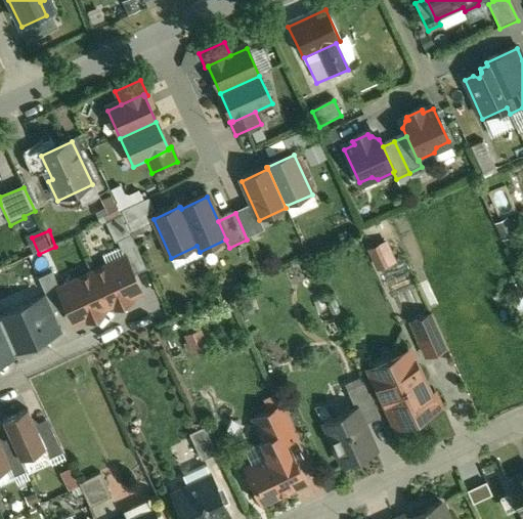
[(131,238),(118,244),(124,258),(138,251),(131,238)]
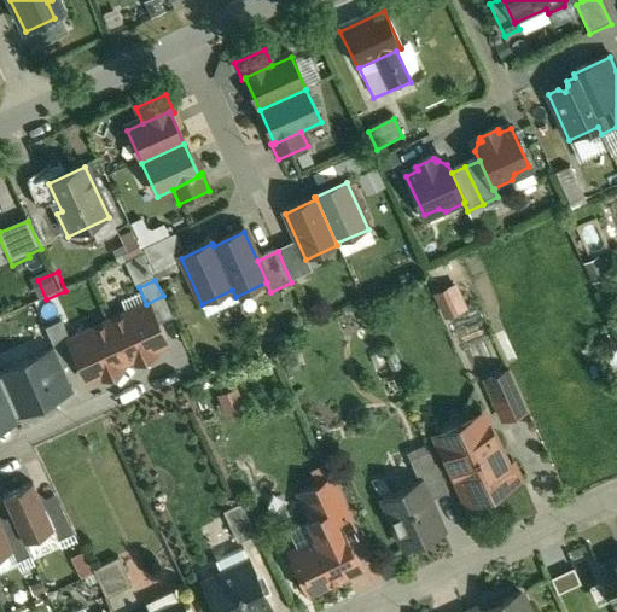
[(437,318),(463,313),(457,286),(431,292),(437,318)]
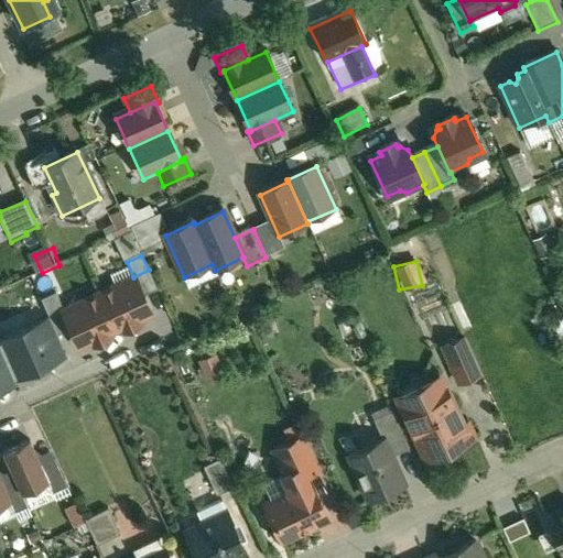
[(159,292),(149,270),(133,277),(136,283),(137,283),(144,298),(159,292)]
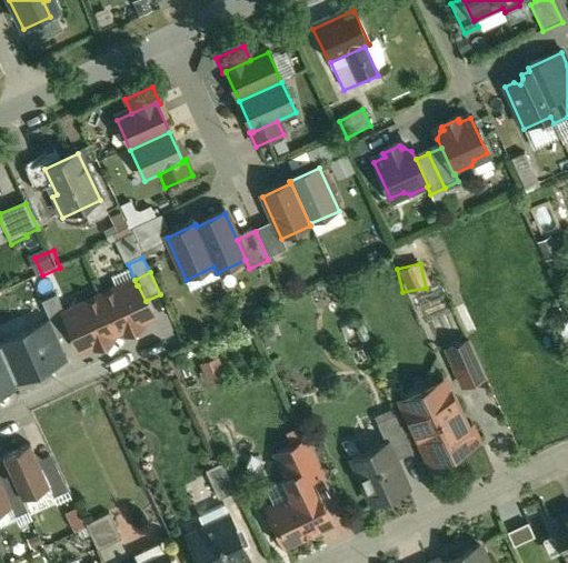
[(137,285),(122,292),(118,291),(100,299),(117,334),(123,332),(126,337),(143,329),(141,324),(153,319),(146,301),(138,285),(137,285)]
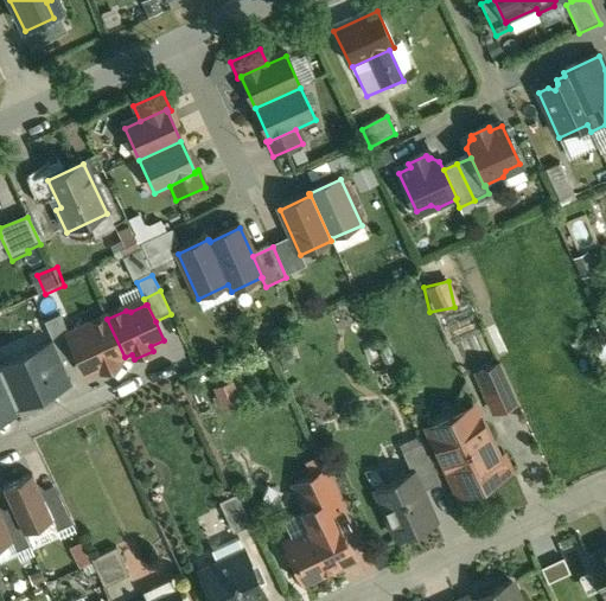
[(61,318),(45,325),(51,340),(68,332),(61,318)]
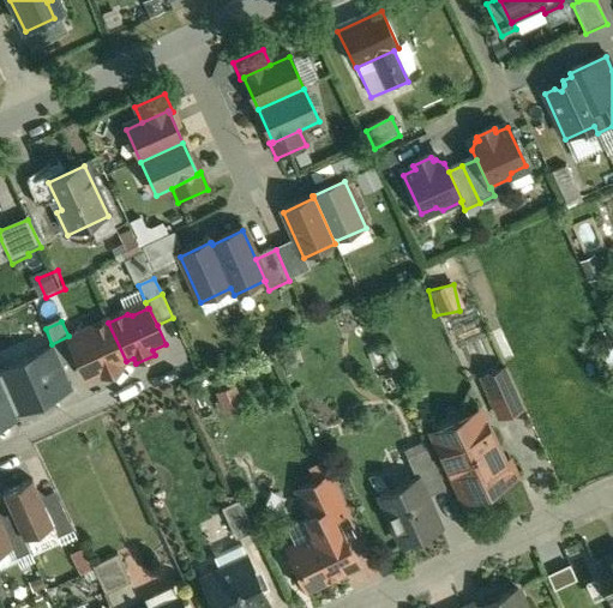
[(108,323),(89,331),(88,336),(72,343),(71,344),(78,361),(88,380),(101,373),(103,379),(122,371),(119,365),(126,361),(108,323)]
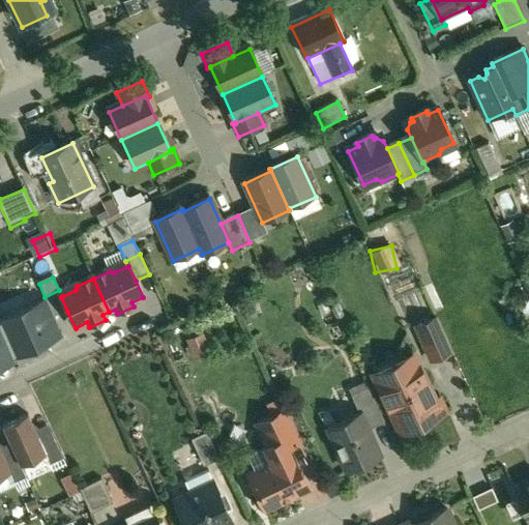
[(59,290),(45,297),(48,302),(55,318),(67,312),(61,297),(62,296),(59,290)]
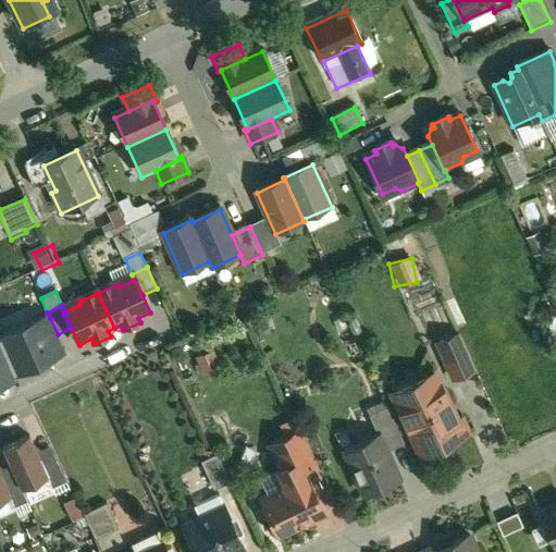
[(50,318),(33,324),(45,350),(61,342),(58,334),(50,318)]
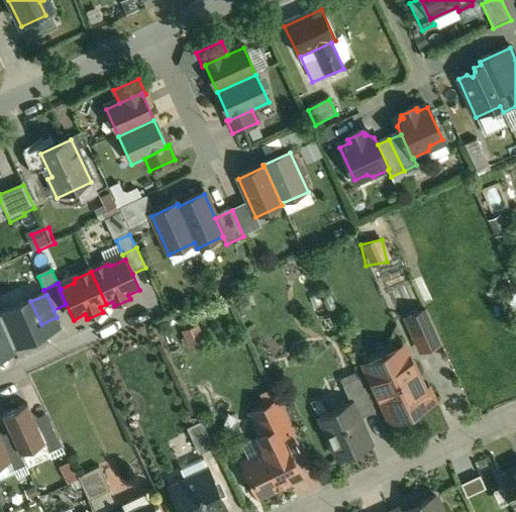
[(30,301),(0,315),(0,318),(1,318),(14,348),(15,348),(46,334),(41,324),(30,301)]
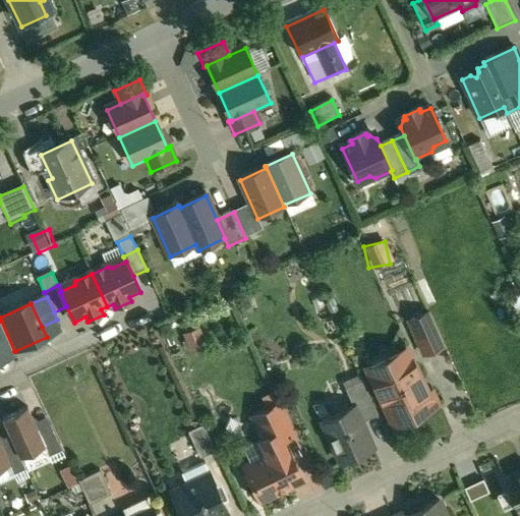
[(429,313),(409,323),(424,356),(445,347),(429,313)]
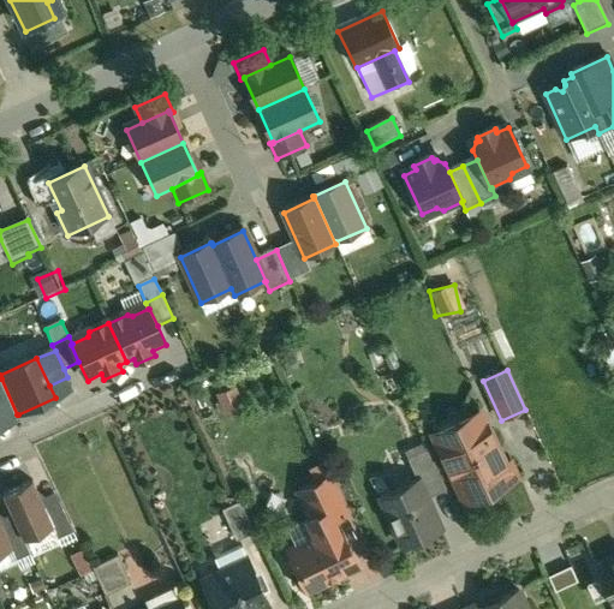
[(0,378),(0,425),(19,417),(18,415),(17,415),(1,378),(0,378)]
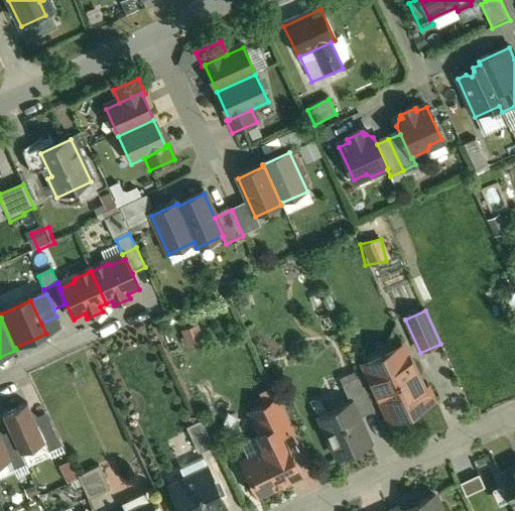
[(186,333),(194,351),(210,346),(204,327),(186,333)]
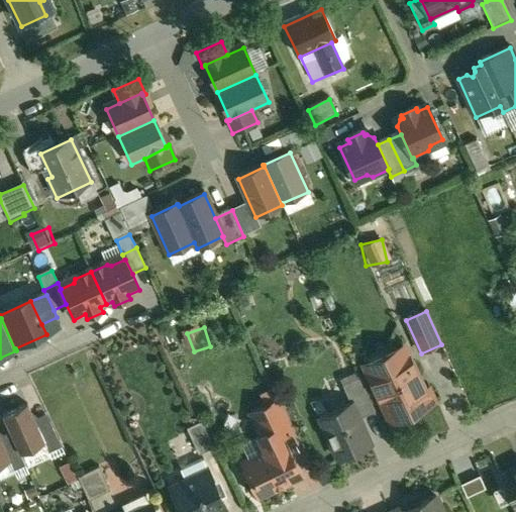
[(411,362),(371,381),(379,397),(383,395),(395,419),(394,419),(395,421),(436,402),(430,390),(426,392),(411,362)]
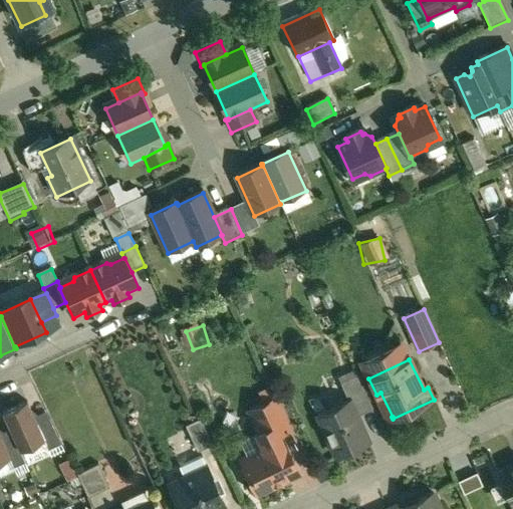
[(357,377),(341,386),(348,402),(349,402),(356,418),(372,411),(357,377)]
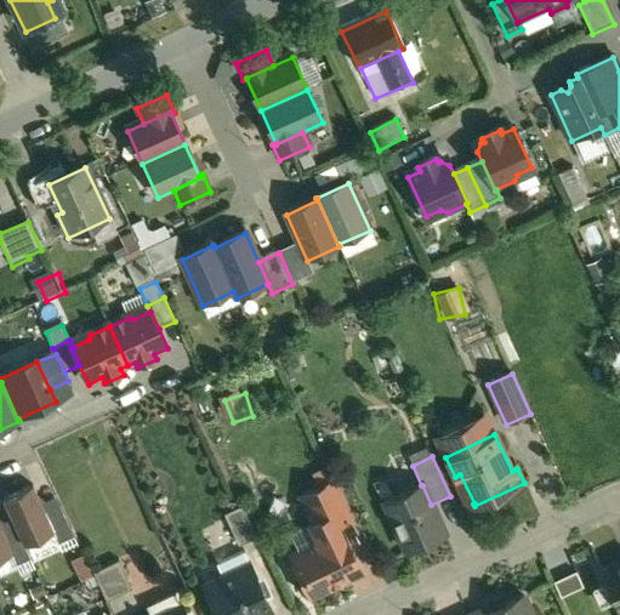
[(354,519),(336,482),(316,491),(334,529),(354,519)]
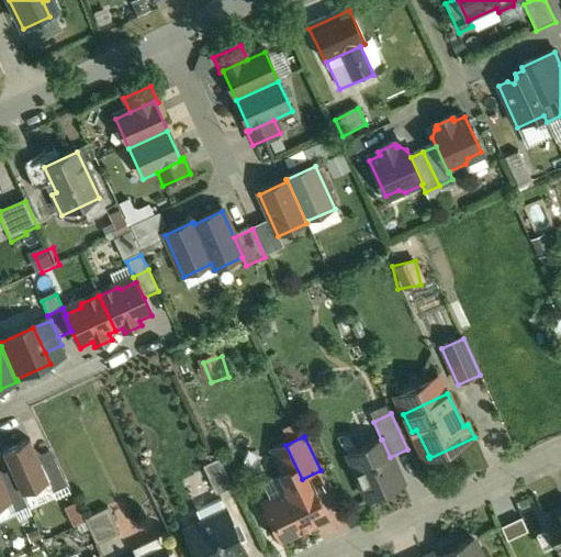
[(381,439),(348,455),(368,501),(403,486),(390,457),(382,439),(381,439)]
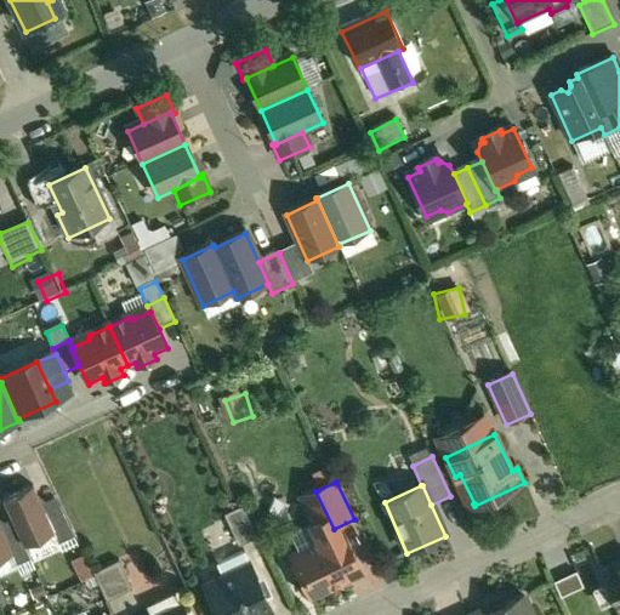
[(33,487),(4,500),(13,519),(24,545),(53,533),(41,506),(33,487)]
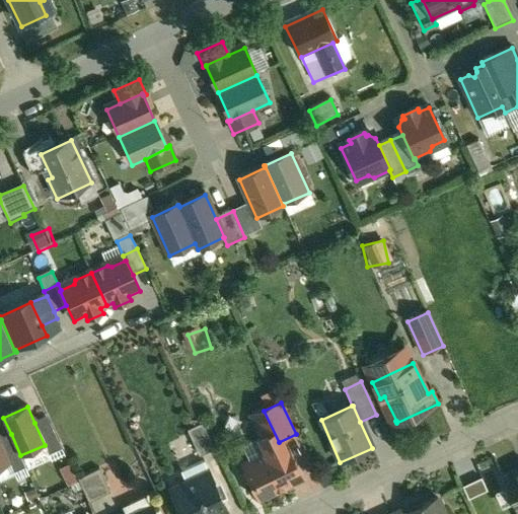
[(62,449),(47,417),(34,423),(45,445),(50,455),(62,449)]
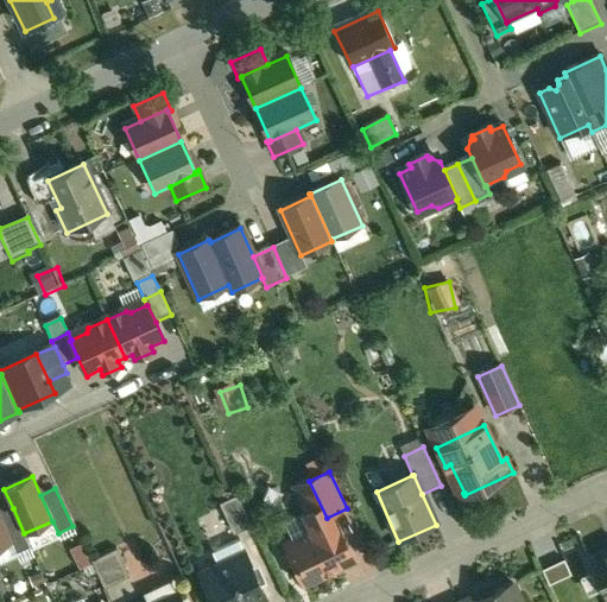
[(252,528),(240,502),(223,509),(236,536),(252,528)]
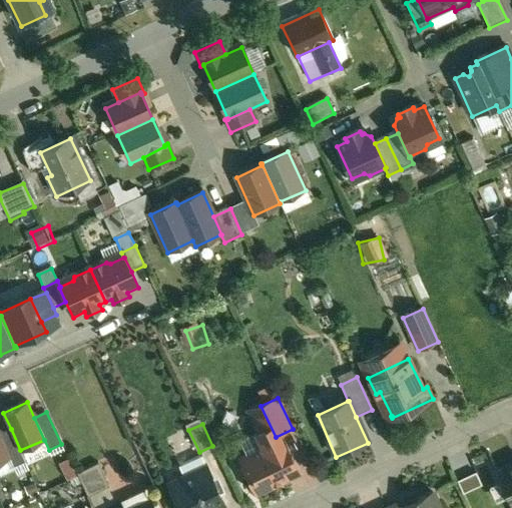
[(20,450),(11,429),(0,434),(0,435),(10,457),(10,458),(14,468),(26,463),(20,450)]
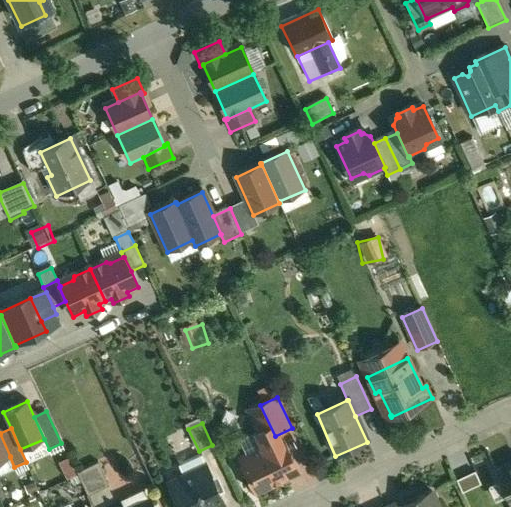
[(0,460),(10,457),(10,456),(0,434),(0,460)]
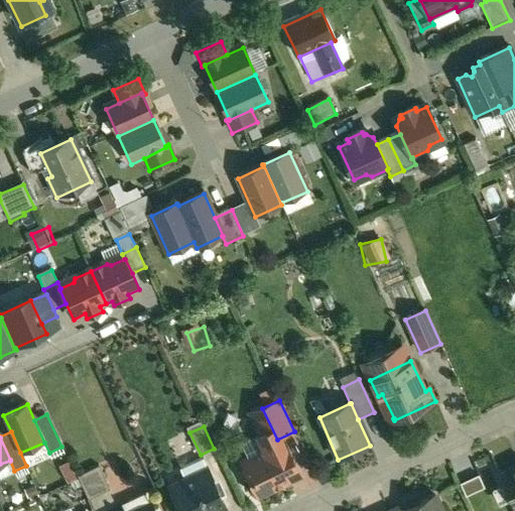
[(282,443),(243,463),(243,465),(240,471),(245,482),(252,482),(259,497),(285,485),(284,483),(300,476),(293,462),(291,463),(282,443)]
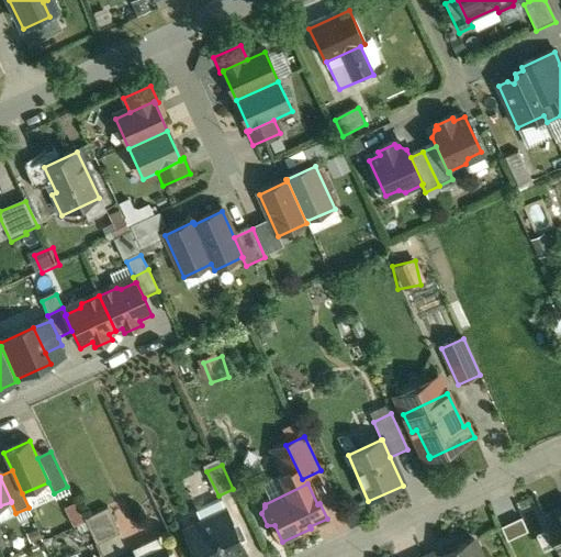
[(109,510),(85,521),(97,546),(121,535),(109,510)]
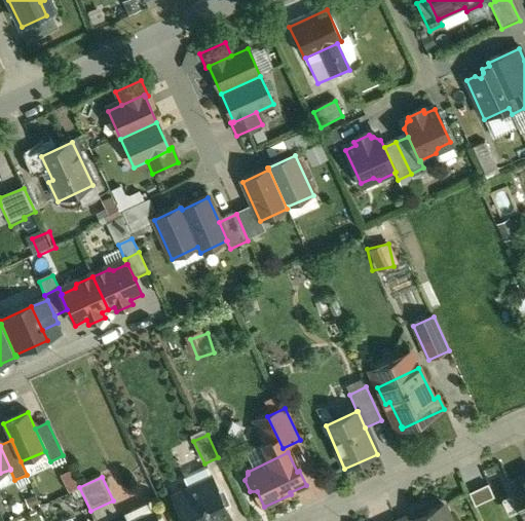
[(524,478),(510,485),(514,494),(503,498),(511,514),(521,510),(524,519),(524,478)]
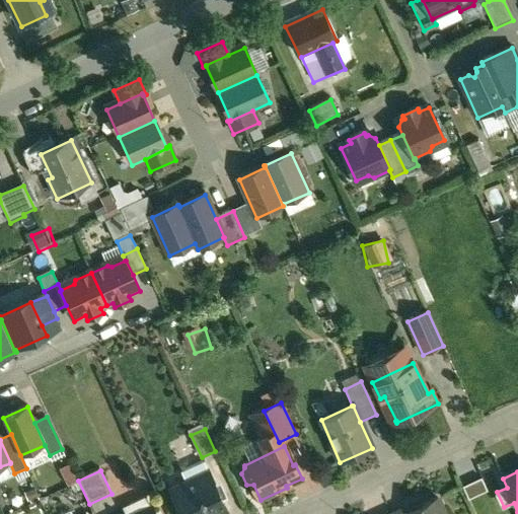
[(211,473),(169,492),(179,513),(226,513),(228,512),(211,473)]
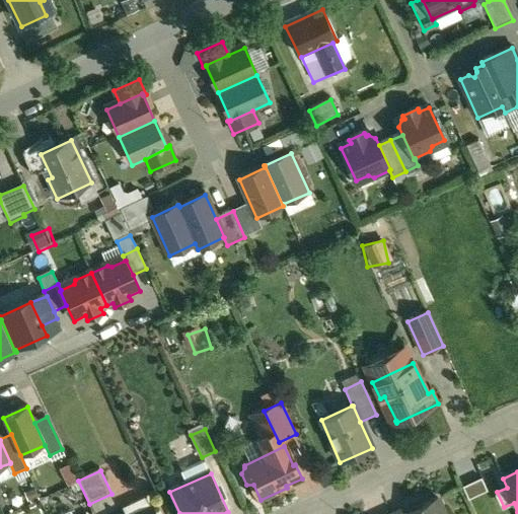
[(444,513),(438,500),(408,513),(407,511),(401,513),(444,513)]
